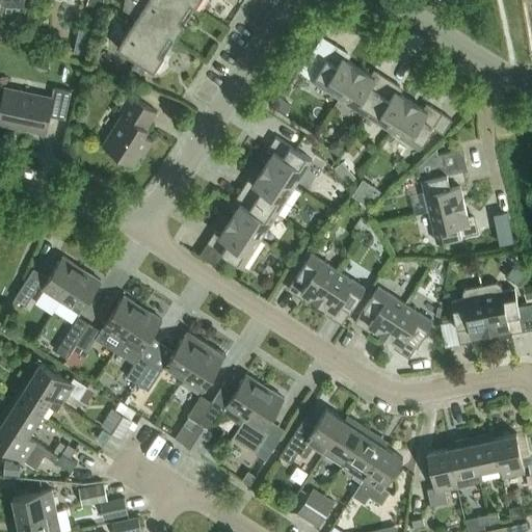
[(126,0),(125,8),(137,17),(117,48),(154,71),(164,55),(159,52),(169,35),(175,40),(185,23),(180,20),(190,3),(195,7),(200,0),(126,0)]
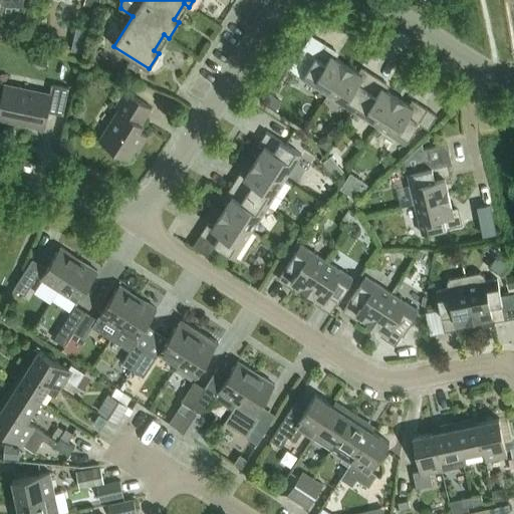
[(311,63),(302,77),(328,94),(347,65),(332,55),(335,50),(310,34),(297,55),(311,63)]
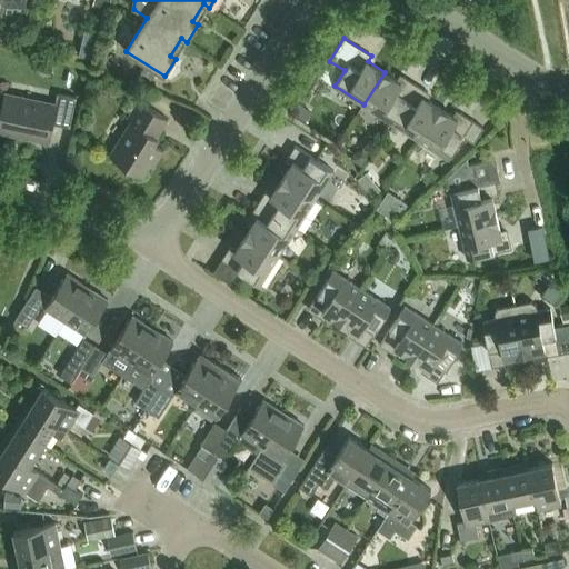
[(96,49),(82,46),(79,57),(93,60),(96,49)]
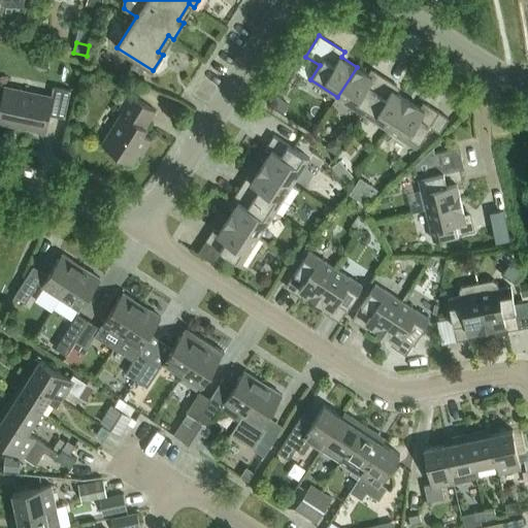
[(357,67),(337,97),(363,113),(386,78),(374,71),(371,76),(357,67)]
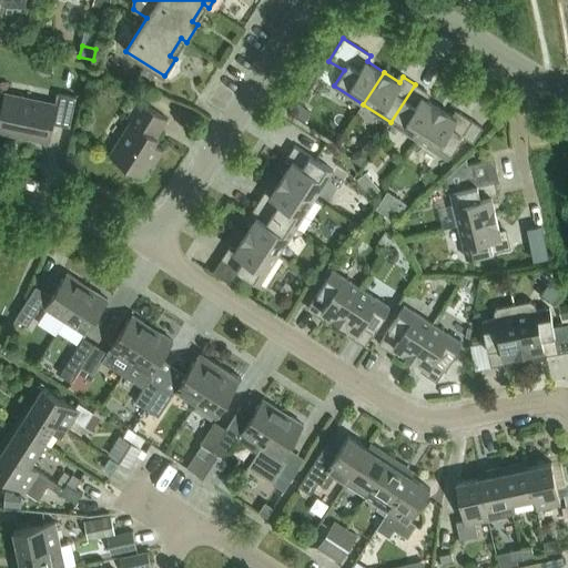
[(119,88),(133,93),(138,84),(123,79),(119,88)]
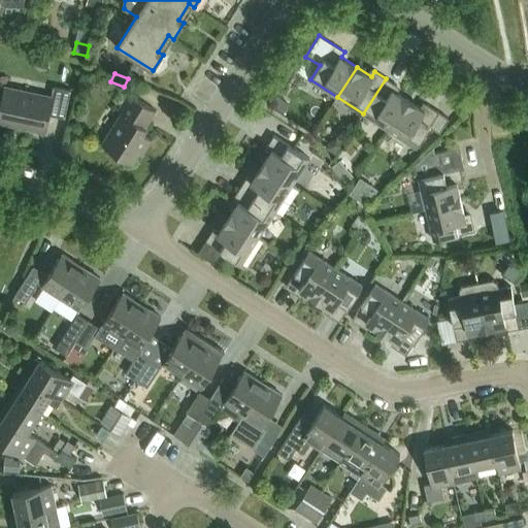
[(65,119),(71,91),(54,87),(51,98),(6,89),(8,77),(7,77),(0,109),(0,121),(45,131),(48,116),(65,119)]
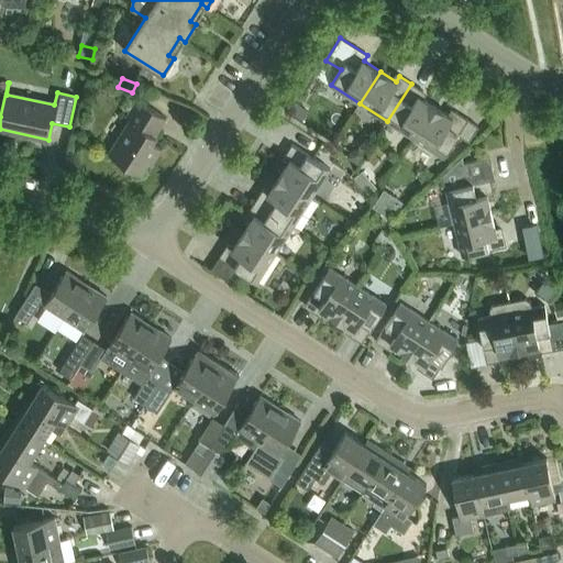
[(411,84),(387,121),(415,139),(435,107),(420,97),(423,91),(411,84)]
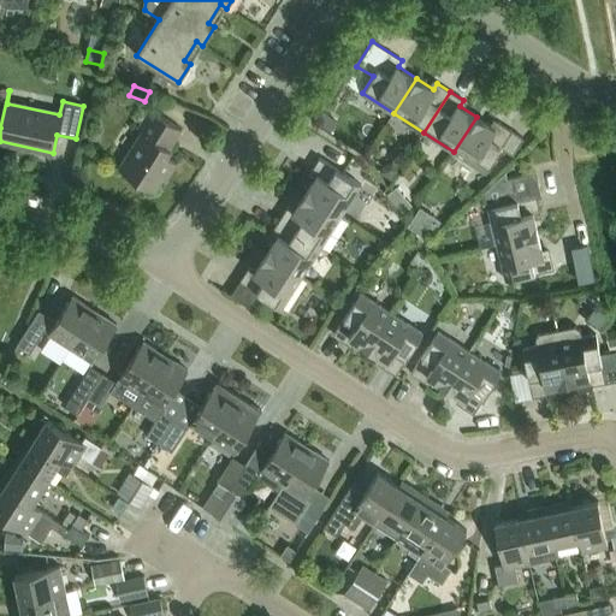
[(170,148),(182,129),(150,110),(137,130),(142,132),(118,169),(154,191),(163,177),(166,181),(177,163),(166,157),(171,149),(170,148)]
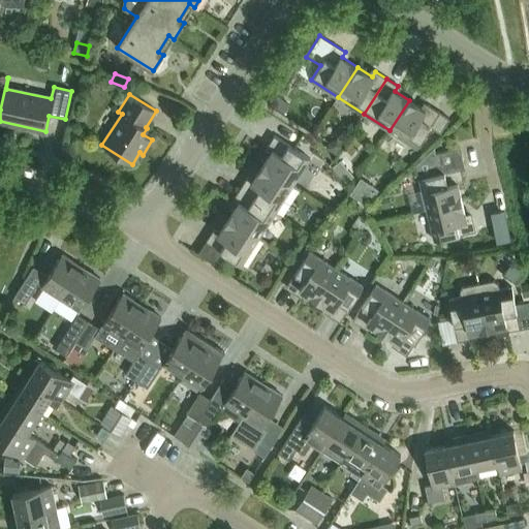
[(280,95),(273,104),(284,113),(290,103),(280,95)]
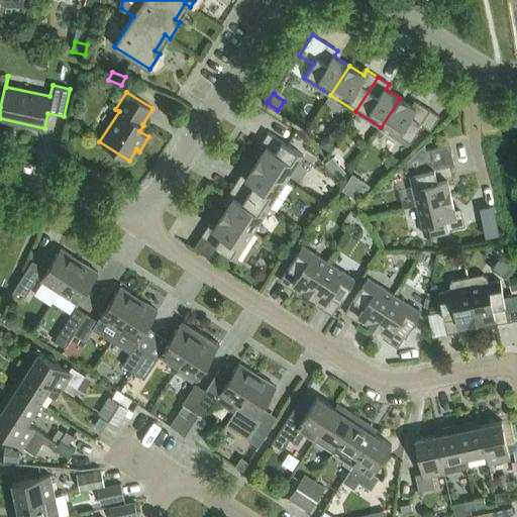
[(418,102),(415,107),(400,98),(381,127),(407,144),(421,123),(430,129),(439,116),(418,102)]
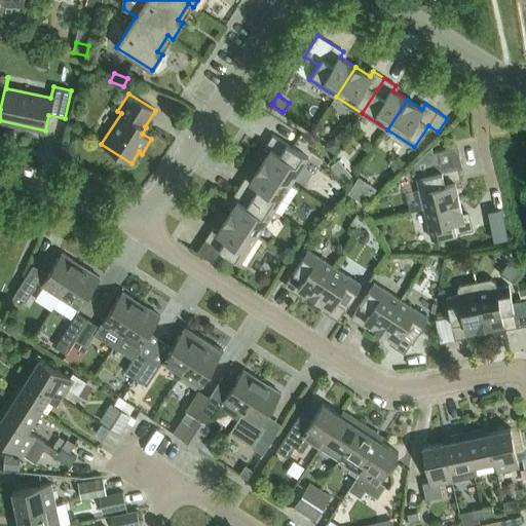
[(270,150),(261,165),(291,185),(308,158),(272,136),(265,147),(270,150)]
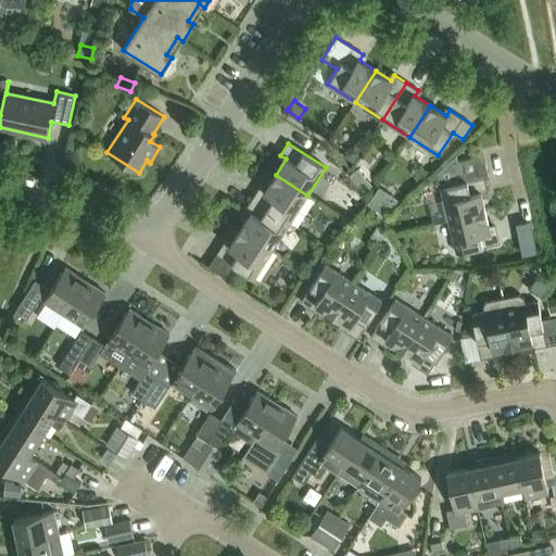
[(348,149),(343,156),(354,164),(362,152),(354,147),(348,149)]
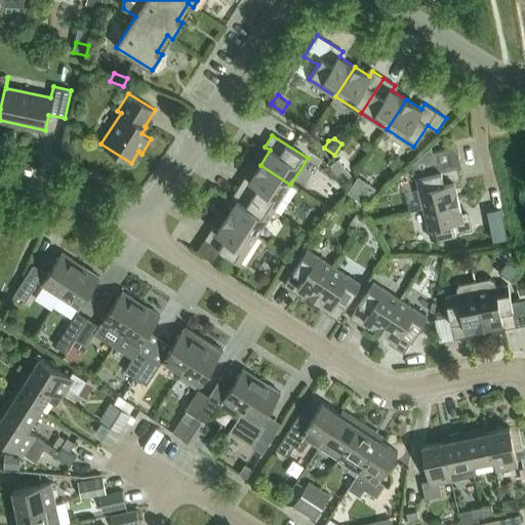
[(416,177),(423,208),(458,200),(454,183),(460,180),(457,168),(461,167),(456,147),(432,153),(431,147),(413,164),(416,177)]
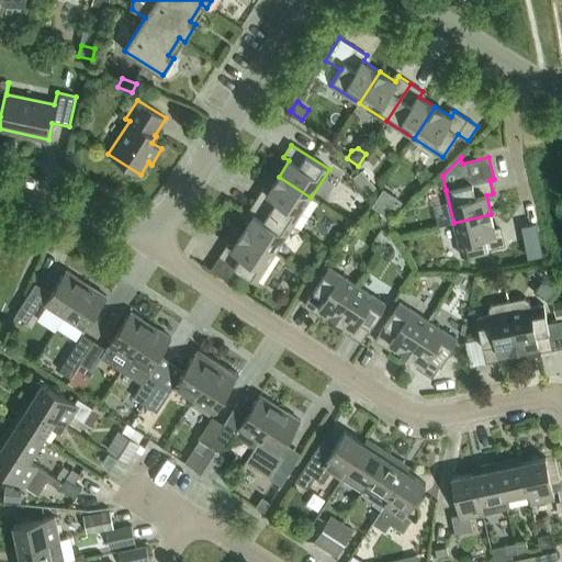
[(352,177),(368,193),(377,186),(361,169),(352,177)]
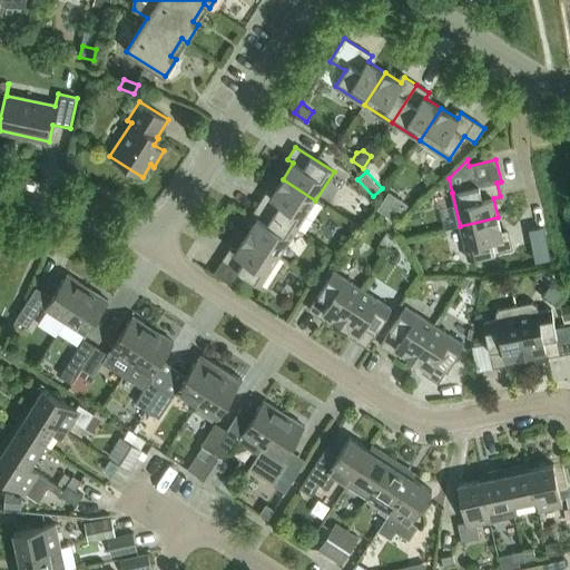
[(258,204),(297,228),(315,200),(283,179),(272,195),(266,192),(258,204)]
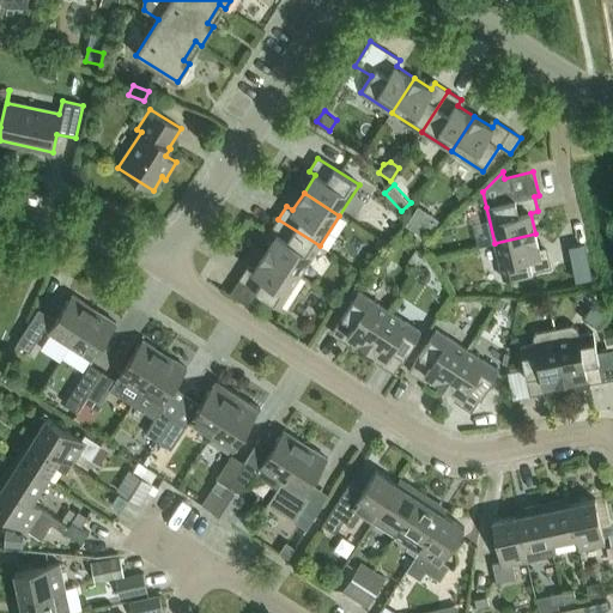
[(418,207),(406,226),(426,240),(438,220),(418,207)]
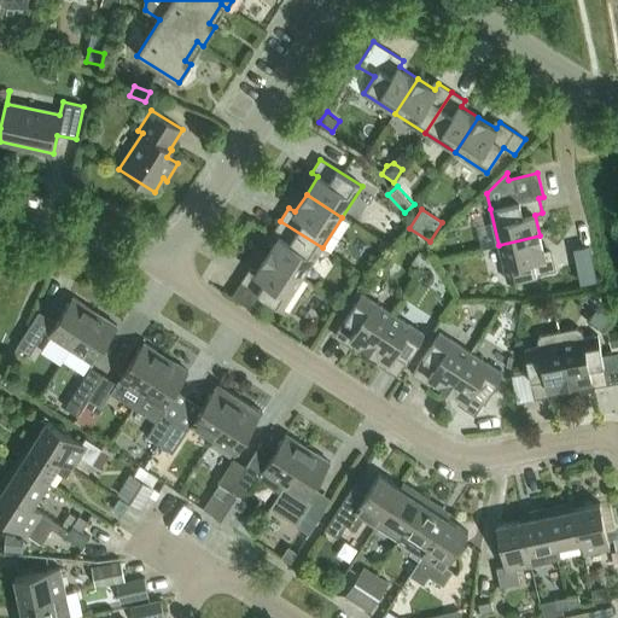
[(267,255),(303,278),(322,248),(280,221),(272,234),(278,238),(267,255)]
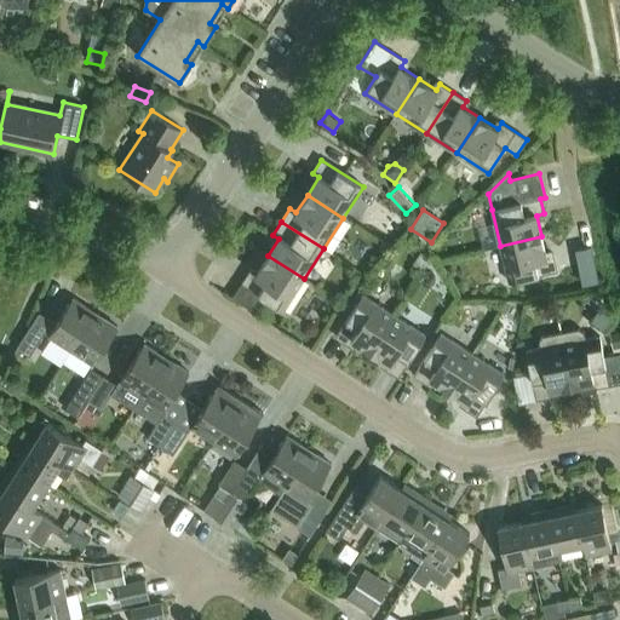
[(546,256),(541,236),(500,246),(510,282),(557,270),(554,254),(546,256)]
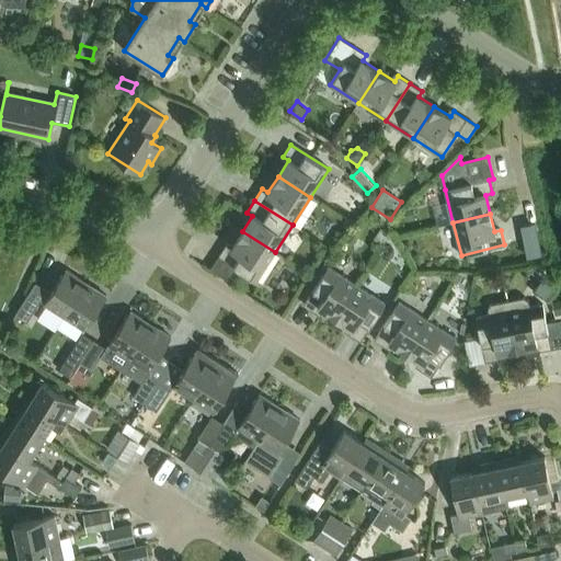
[(531,221),(517,225),(523,255),(537,253),(531,221)]
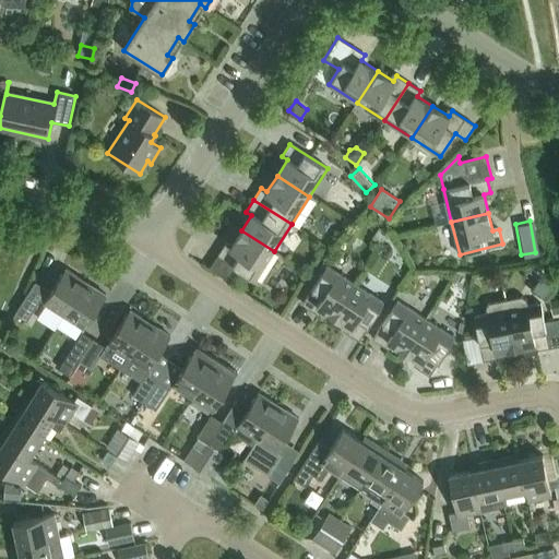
[(388,233),(379,227),(371,238),(380,244),(388,233)]
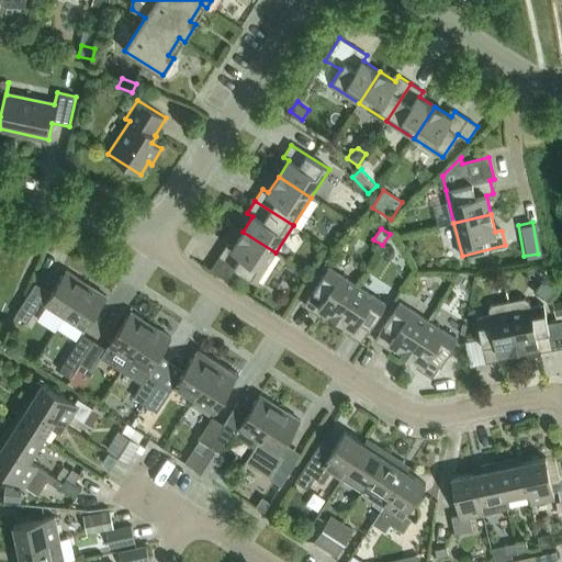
[(276,253),(243,232),(233,248),(227,245),(218,257),(257,281),(276,253)]
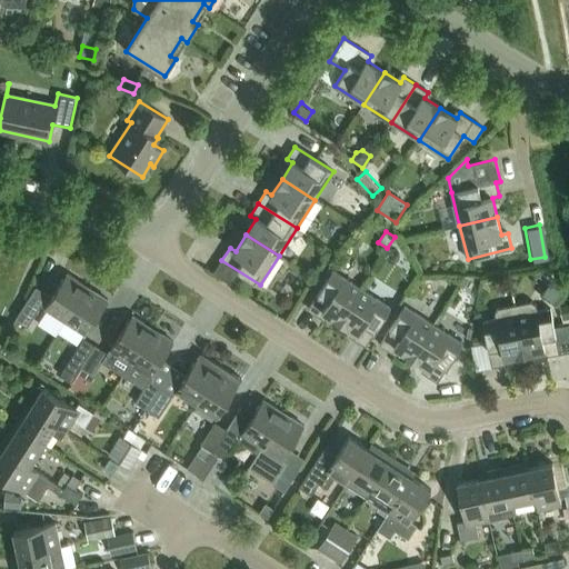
[(325,312),(340,322),(361,289),(332,270),(308,309),(320,318),(325,312)]
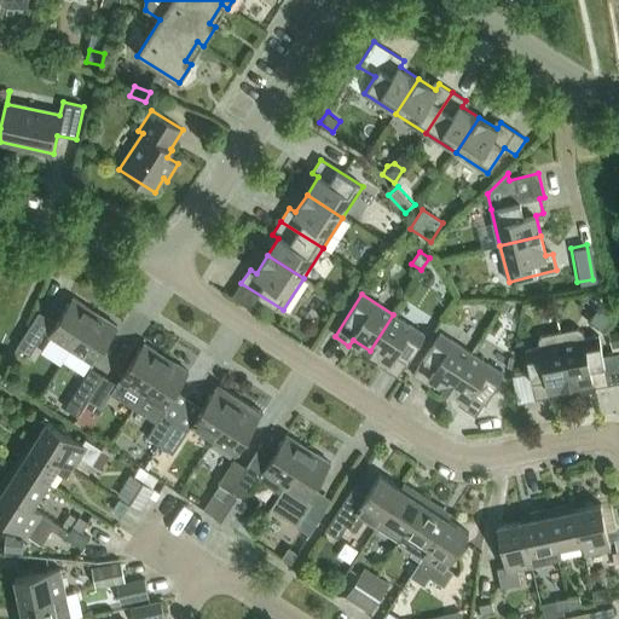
[(48,335),(71,350),(94,313),(73,299),(48,335)]
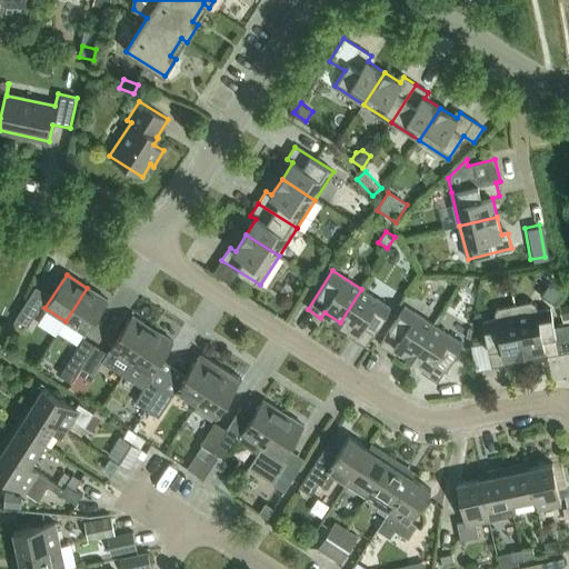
[(87,288),(66,321),(86,335),(108,300),(87,288)]
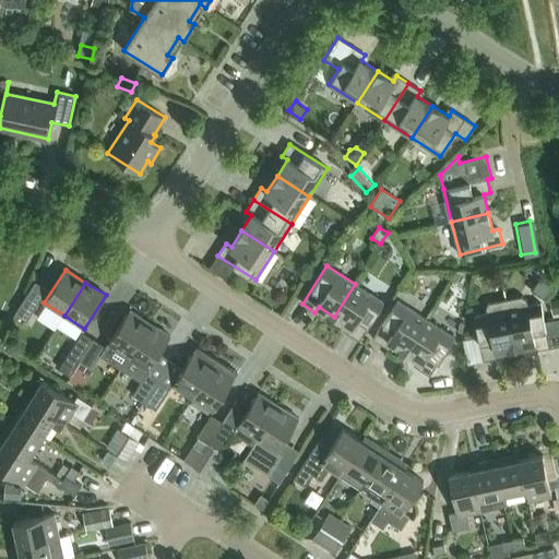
[(355,284),(334,317),(351,326),(346,332),(359,341),(383,302),(355,284)]
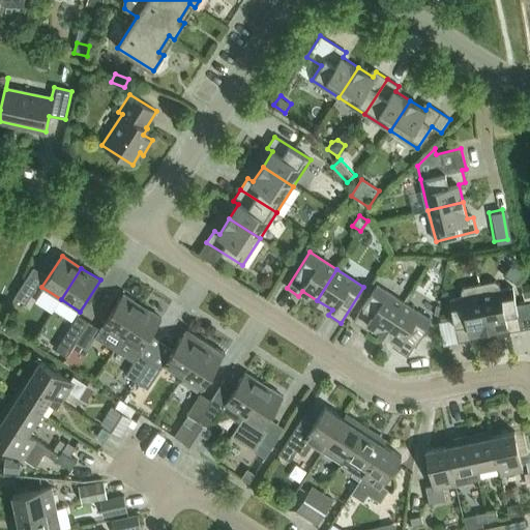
[(25,304),(38,284),(28,276),(15,297),(25,304)]
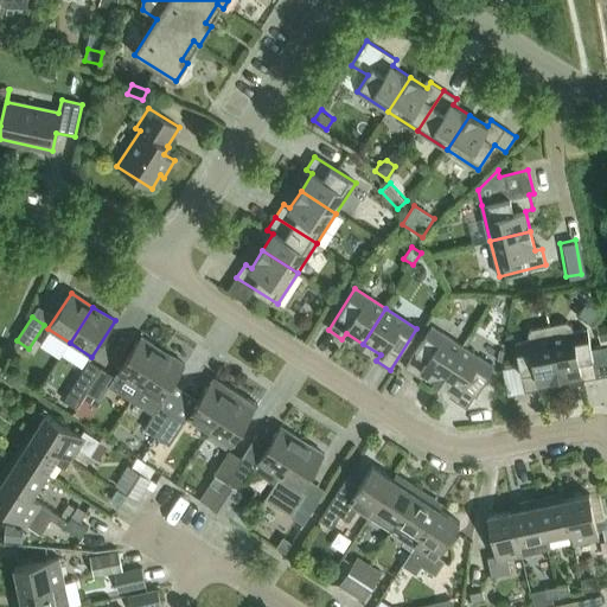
[(567,321),(549,325),(551,337),(562,388),(582,384),(581,379),(596,377),(587,330),(573,332),(572,325),(567,321)]
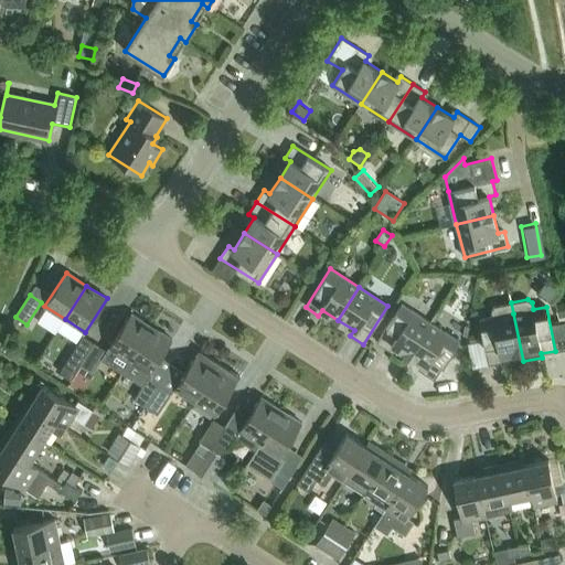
[(564,299),(555,301),(558,316),(564,313),(564,299)]
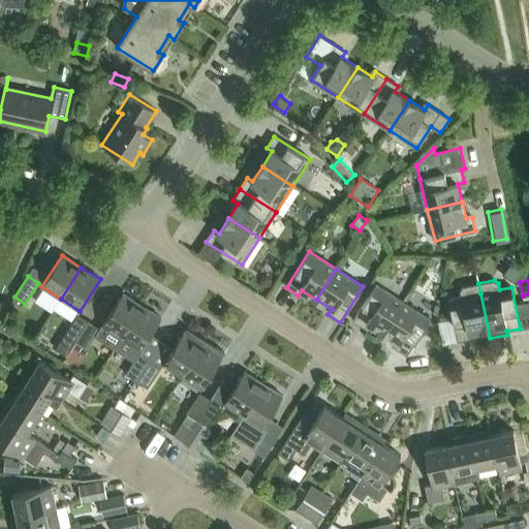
[(480,293),(478,283),(463,286),(460,291),(461,297),(449,300),(458,341),(471,338),(472,342),(490,338),(480,293)]
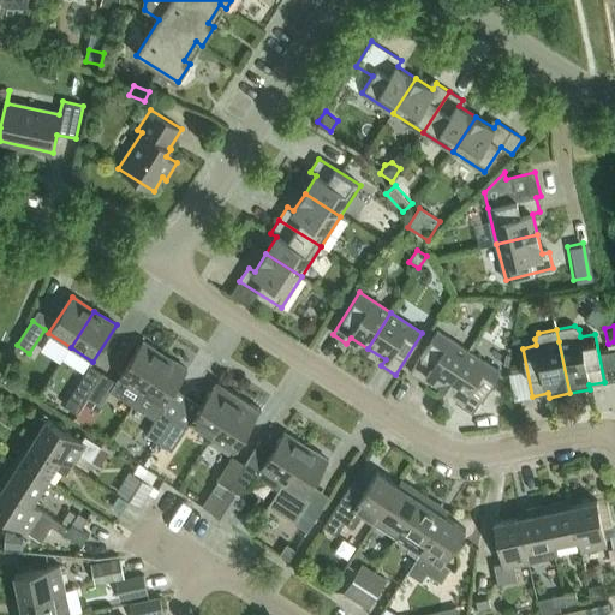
[(428,376),(446,387),(469,351),(437,330),(410,372),(424,382),(428,376)]
